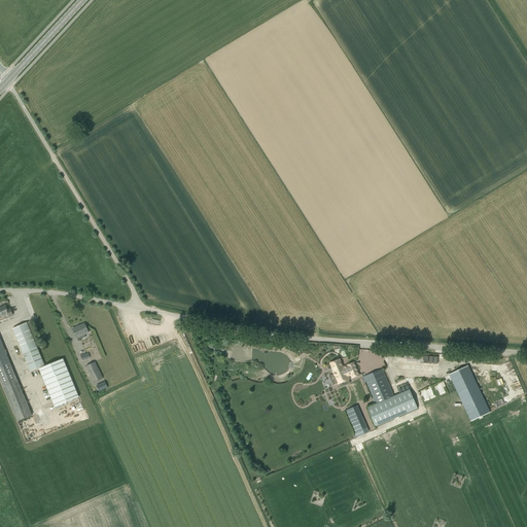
[(9,317),(12,316),(10,309),(7,311),(5,306),(0,308),(0,317),(8,314),(9,317)]
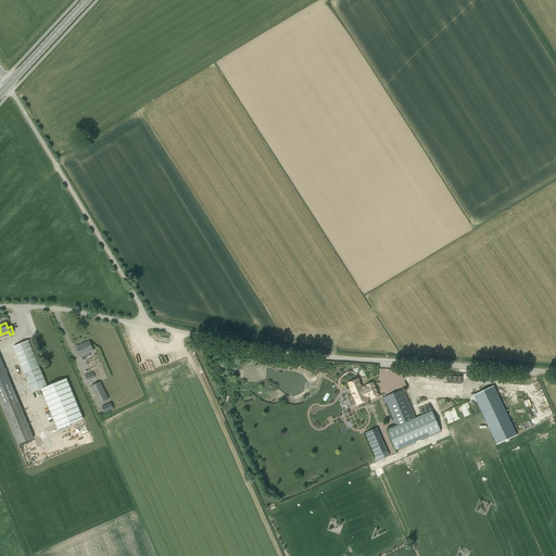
[(32,393),(40,389),(58,430),(84,419),(66,379),(47,387),(39,368),(28,341),(13,348),(32,393)]
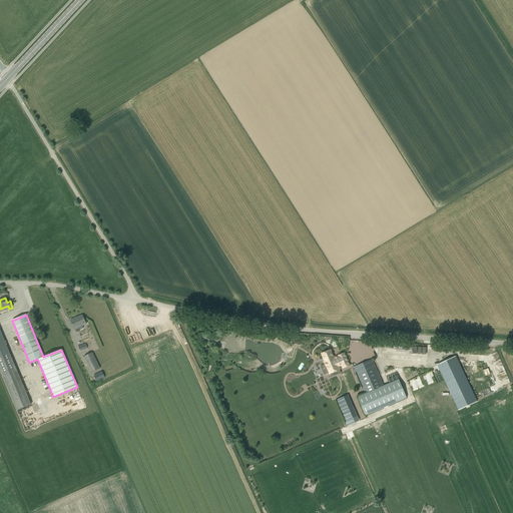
[(74,329),(78,328),(79,330),(83,329),(82,326),(86,324),(82,316),(70,321),(74,329)]
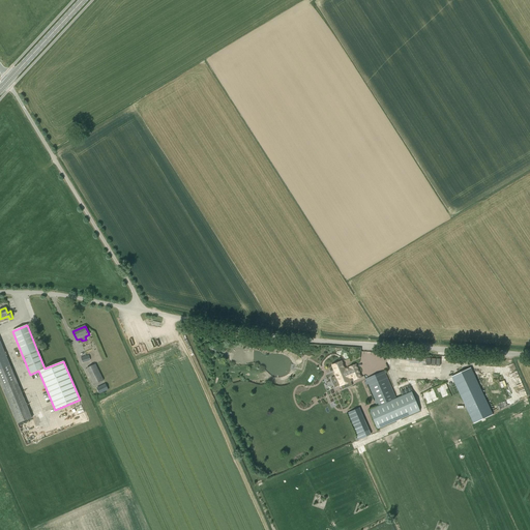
[(0,382),(3,390),(18,424),(31,418),(18,385),(0,341),(0,382)]
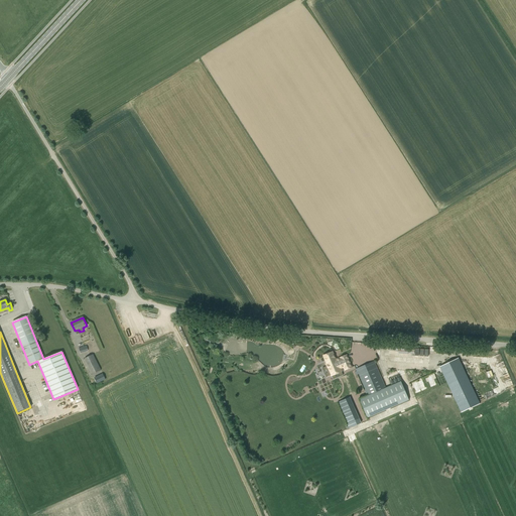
[(333,352),(324,356),(327,364),(326,364),(331,375),(331,376),(334,375),(342,372),(345,370),(352,368),(347,355),(337,360),(336,360),(333,352)]
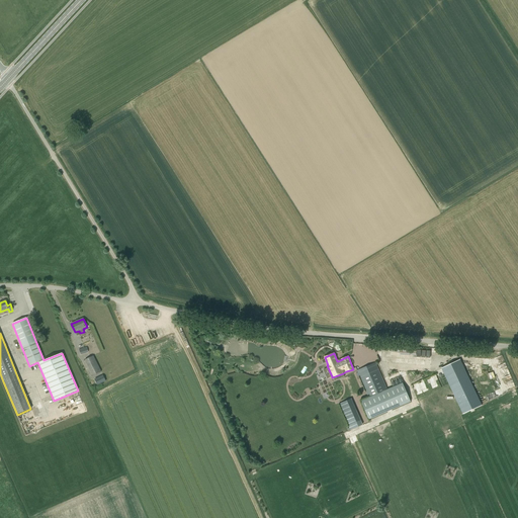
[(93,356),(85,360),(89,368),(93,376),(101,371),(93,356)]
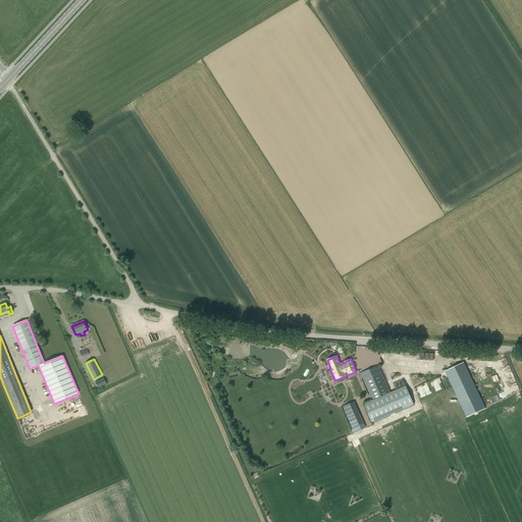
[(510,384),(516,382),(507,360),(506,361),(508,366),(503,368),(510,384)]
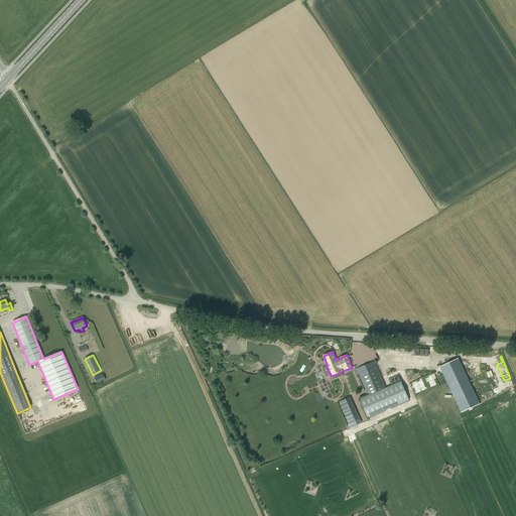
[(461,413),(480,405),(458,359),(439,368),(461,413)]
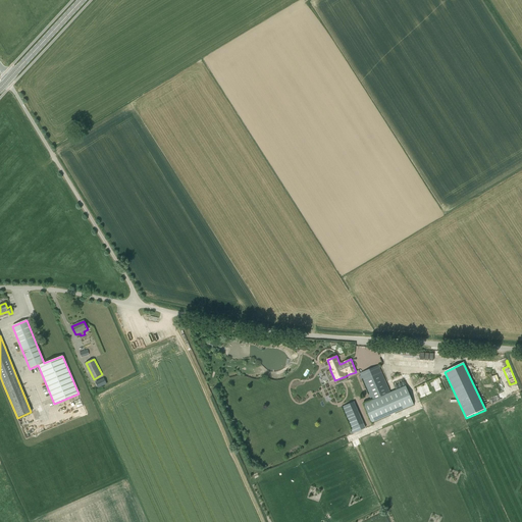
[(378,365),(359,373),(360,375),(362,379),(368,395),(369,394),(372,401),(363,405),(371,423),(375,421),(408,408),(413,406),(406,386),(389,394),(386,386),(387,386),(378,365)]
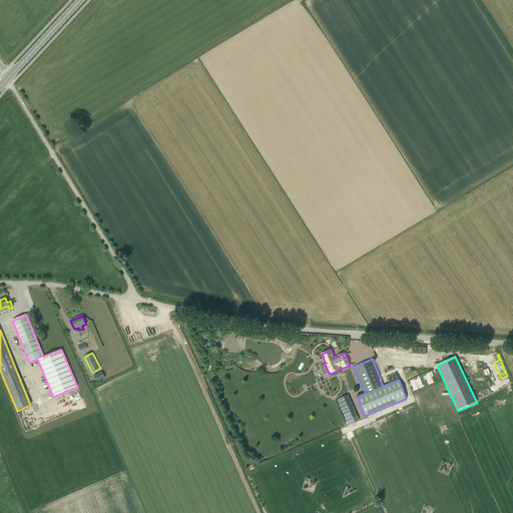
[(96,381),(105,377),(102,371),(93,376),(96,381)]
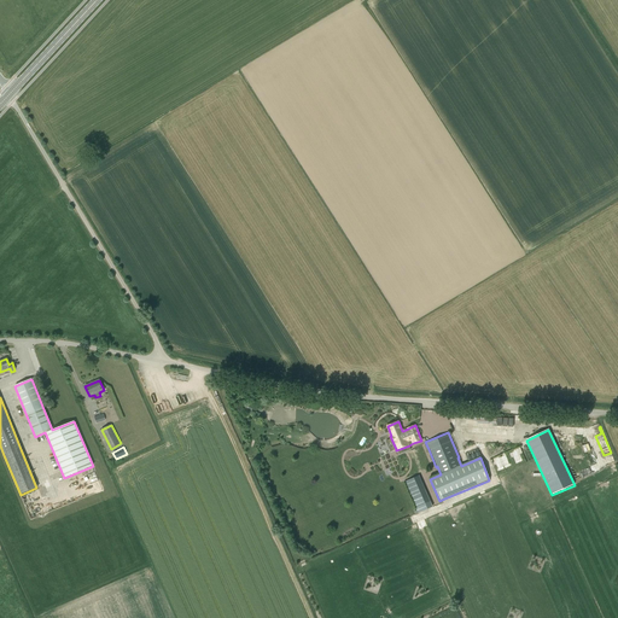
[(467,460),(479,456),(477,449),(466,453),(467,460)]
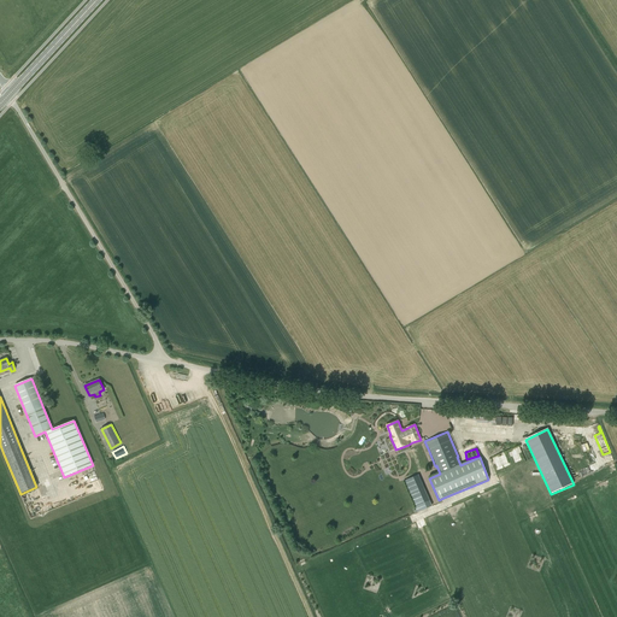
[(418,476),(404,482),(416,510),(413,511),(415,513),(417,512),(417,513),(432,506),(418,476)]
